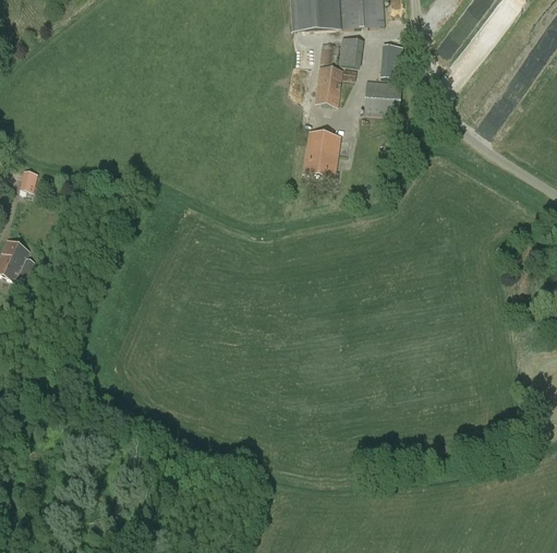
[(292,0),(294,26),(339,24),(337,0),(292,0)]
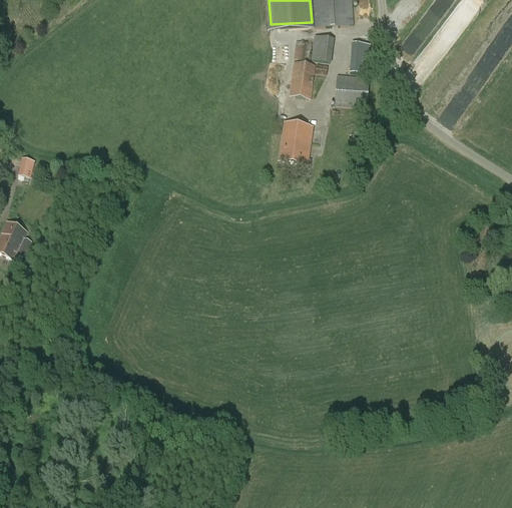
[(310,0),(312,22),(312,26),(355,23),(353,0),(310,0)]
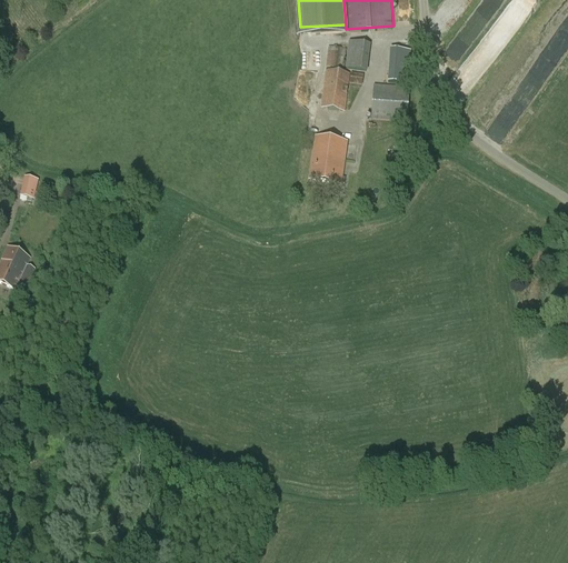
[(504,24),(499,29),(506,36),(526,16),(515,6),(500,20),(504,24)]
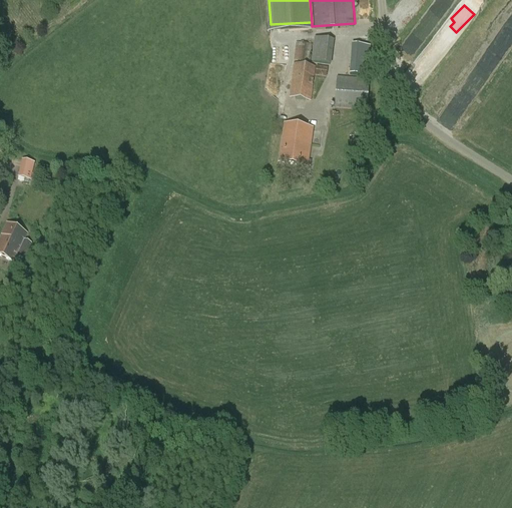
[(315,34),(312,58),(332,61),(335,36),(315,34)]
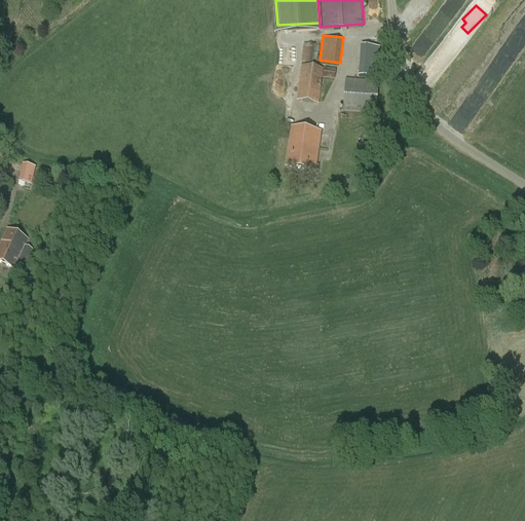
[(304,39),(302,58),(319,60),(321,41),(304,39)]
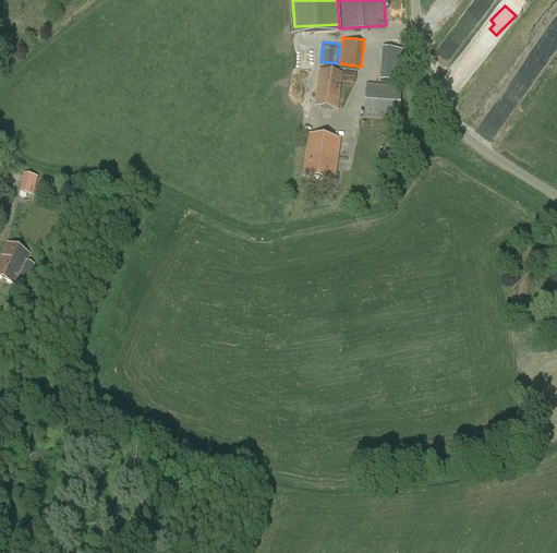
[(384,75),(404,77),(408,45),(387,43),(384,75)]
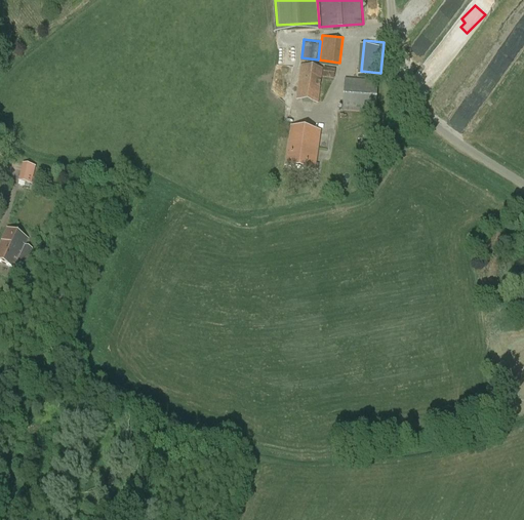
[(324,64),(301,61),(296,95),(319,98),(324,64)]
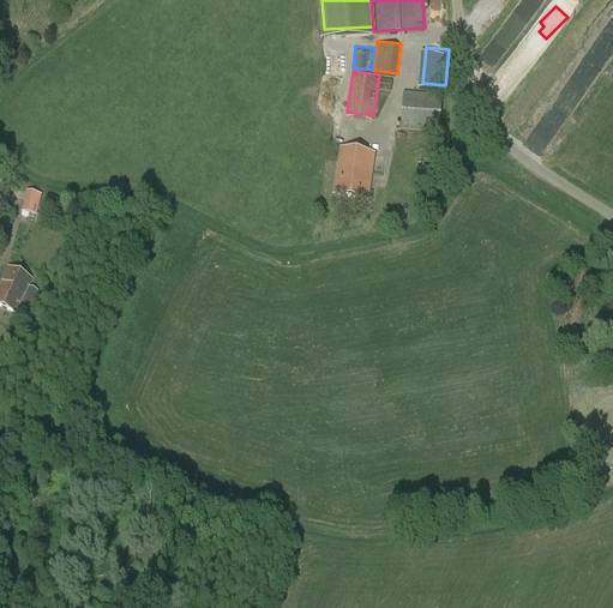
[(394,76),(379,74),(378,85),(392,88),(394,76)]
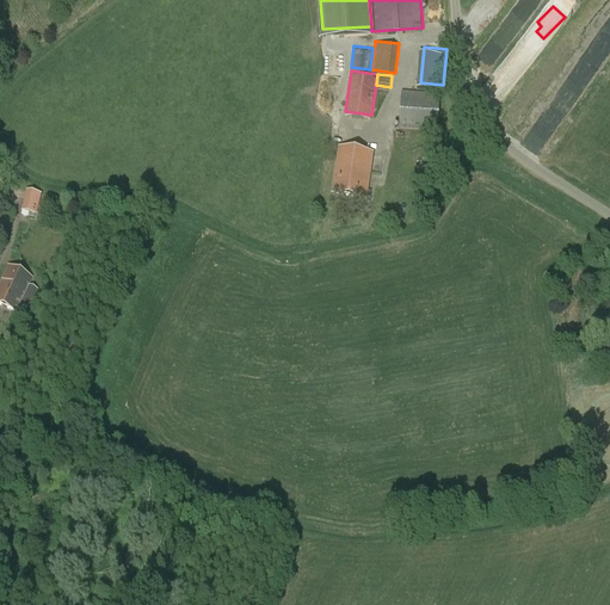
[(400,124),(438,128),(442,90),(402,87),(400,124)]
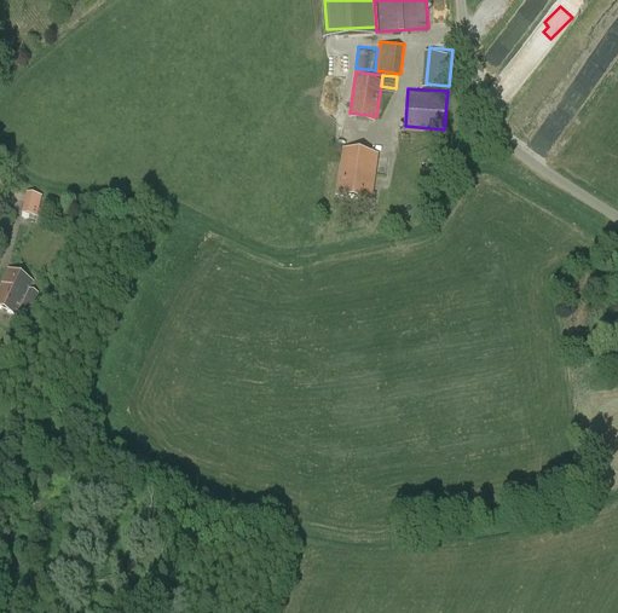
[(338,191),(373,196),(380,150),(345,145),(338,191)]
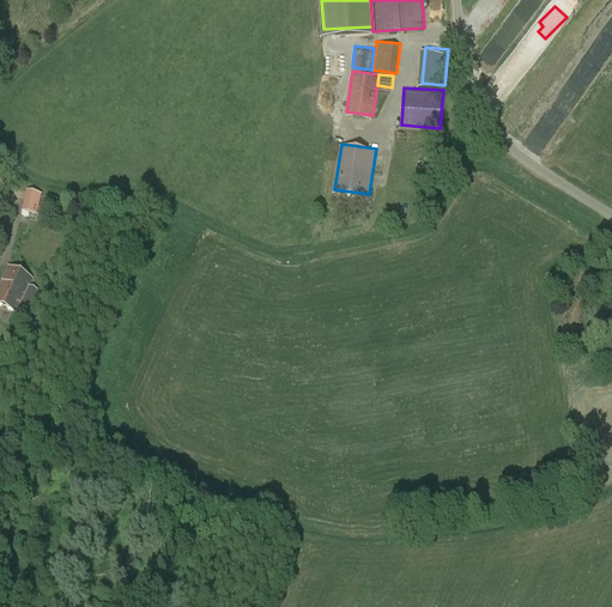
[(24,207),(36,210),(38,210),(43,189),(28,186),(23,207),(24,207)]
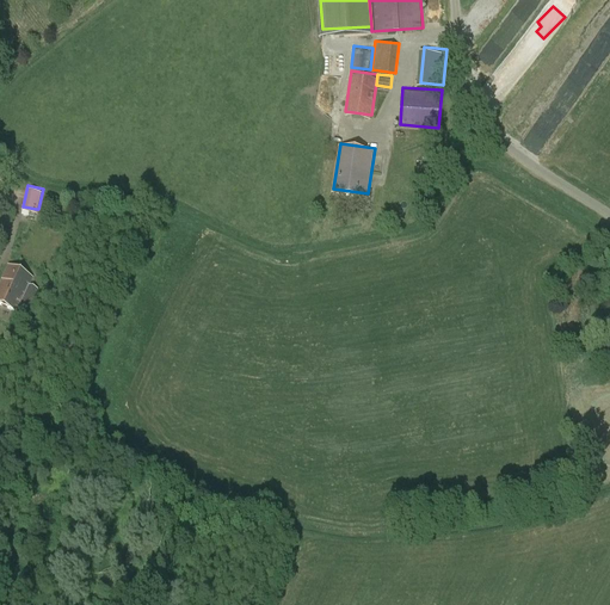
[(0,282),(0,298),(28,312),(39,285),(30,281),(34,273),(10,261),(0,282)]
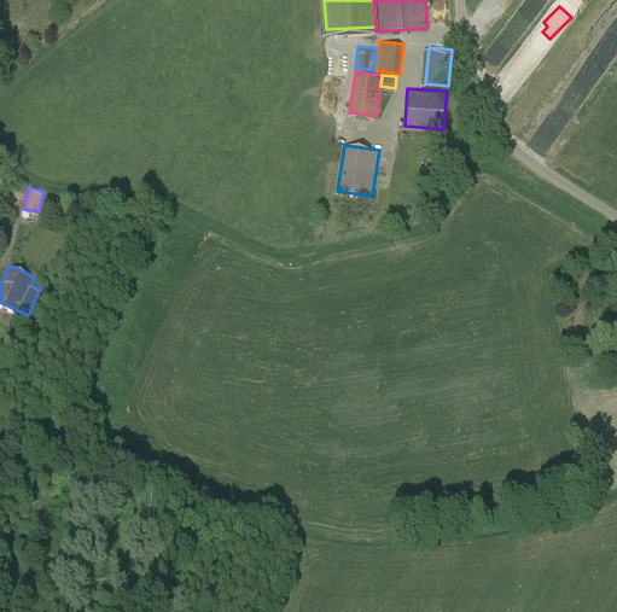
All buildings are outlined.
